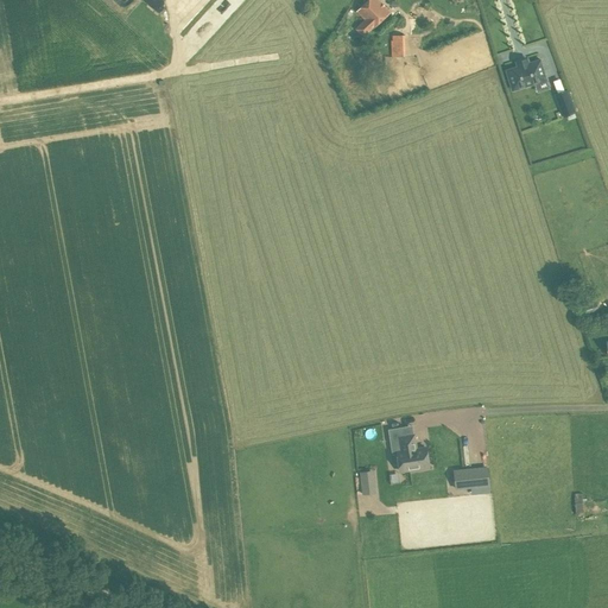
[(207,0),(200,0),(187,10),(192,18),(210,5),(207,0)]
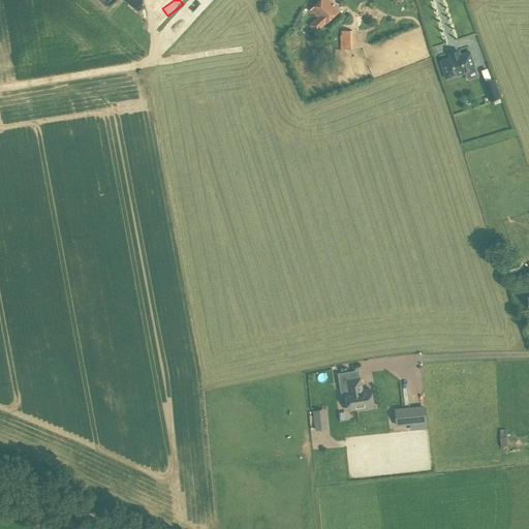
[(208,9),(212,3),(208,0),(200,0),(198,2),(208,9)]
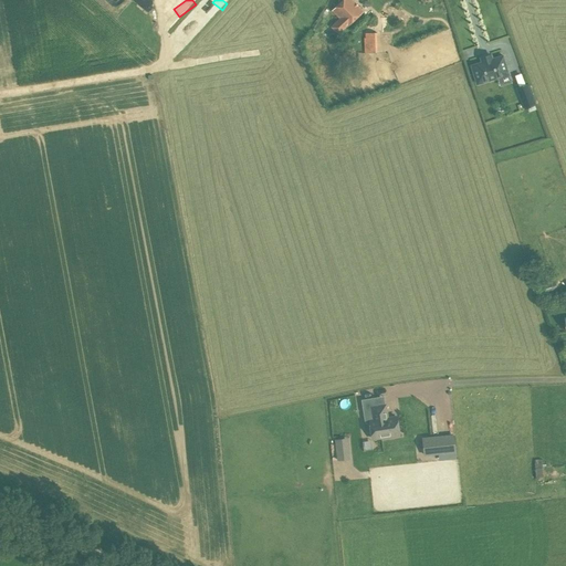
[(338,35),(363,12),(350,0),(342,0),(332,11),(338,19),(331,28),(338,35)]
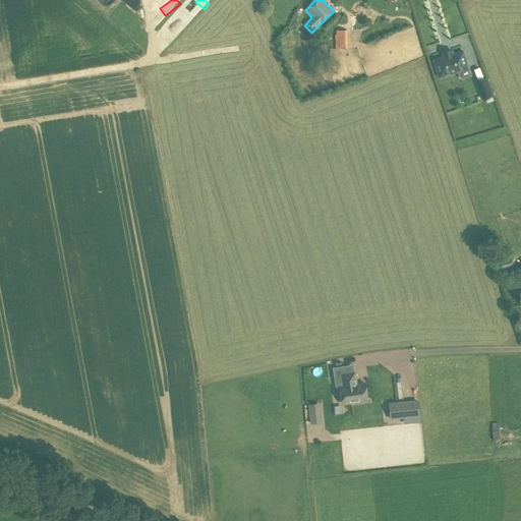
[(468,68),(463,51),(453,54),(452,52),(443,55),(444,58),(433,61),(440,78),(468,68)]
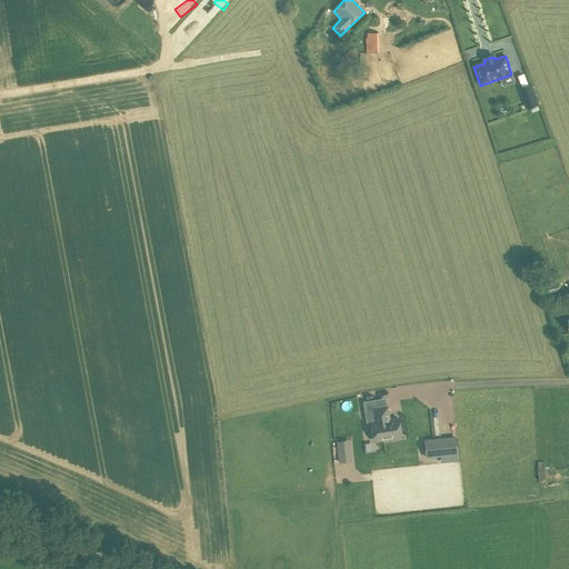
[(527,111),(539,106),(531,85),(519,89),(527,111)]
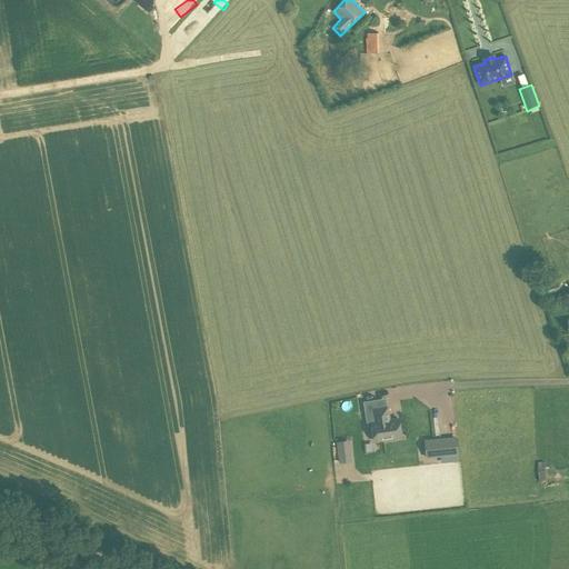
[(553,285),(552,282),(545,285),(548,296),(557,293),(556,292),(560,291),(557,282),(553,285)]
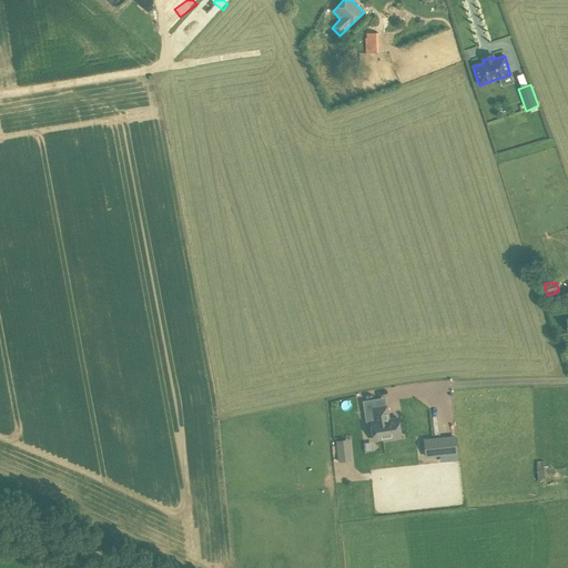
[(388,405),(372,407),(374,421),(371,422),(374,442),(402,437),(398,416),(391,418),(388,405)]
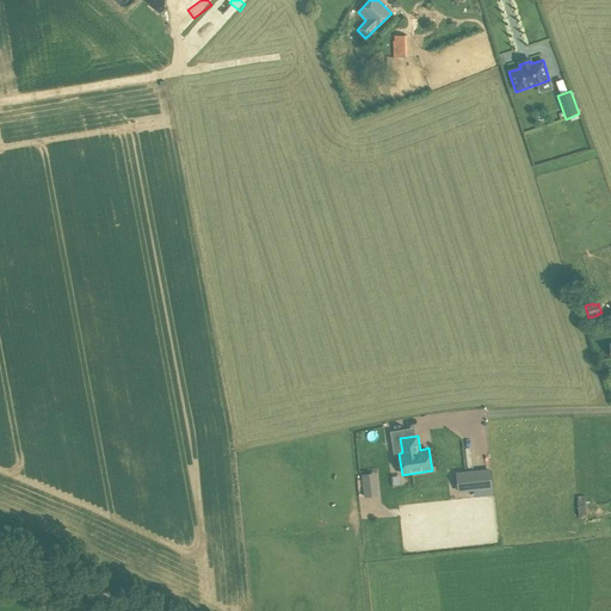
[(368,461),(387,456),(384,448),(365,452),(368,461)]
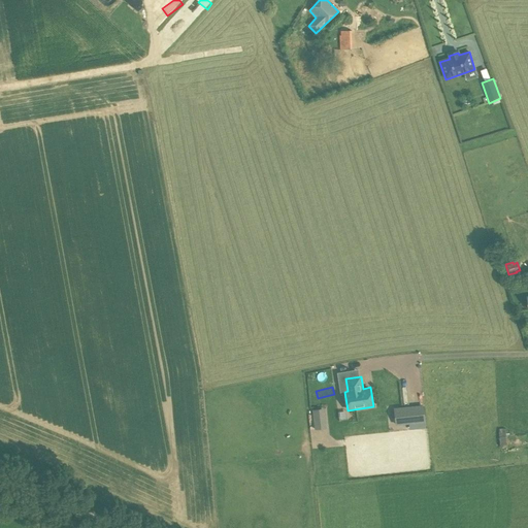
[(424,405),(394,408),(396,426),(426,422),(424,405)]
